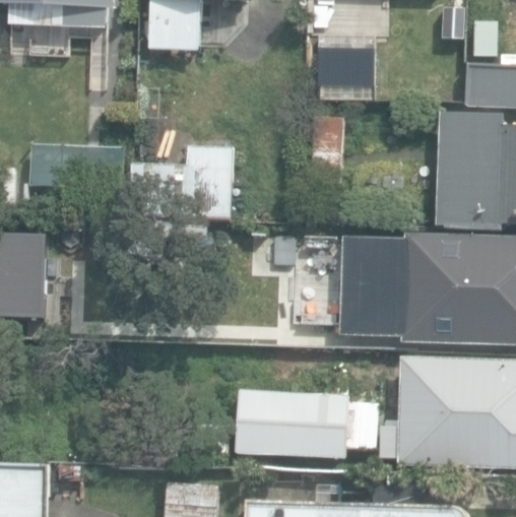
[(67,27),(107,29),(108,8),(114,8),(114,0),(0,0),(0,3),(68,6),(67,27)]
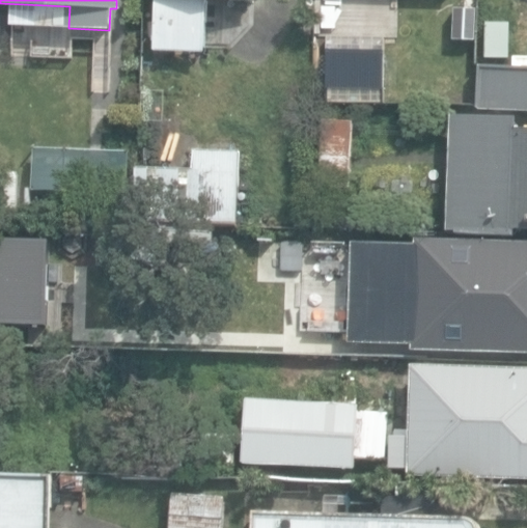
[(154,0),(153,48),(200,51),(202,0),(154,0)]
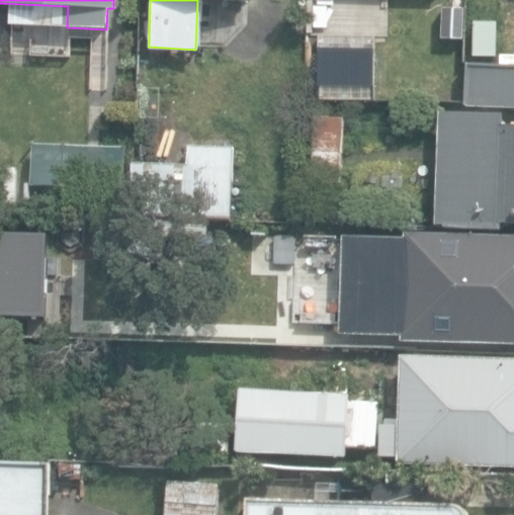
[(368,91),(446,94),(449,36),(371,33),(368,91)]
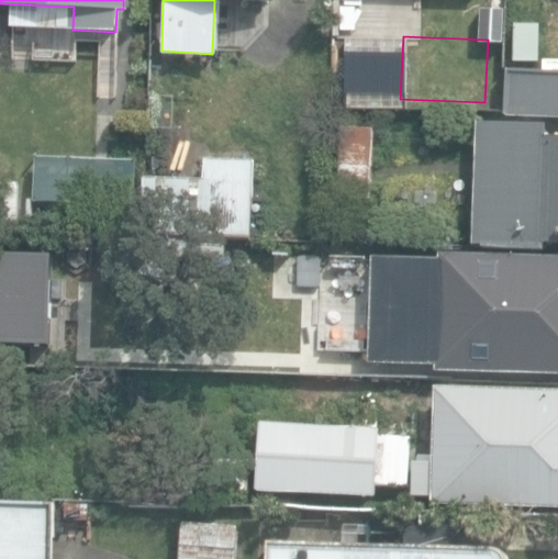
[(341,53),(342,94),(395,94),(395,53),(341,53)]
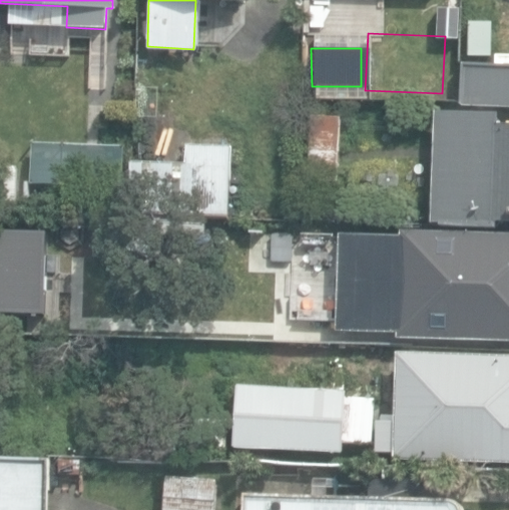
[(458,102),(508,104),(508,63),(460,62),(458,102)]
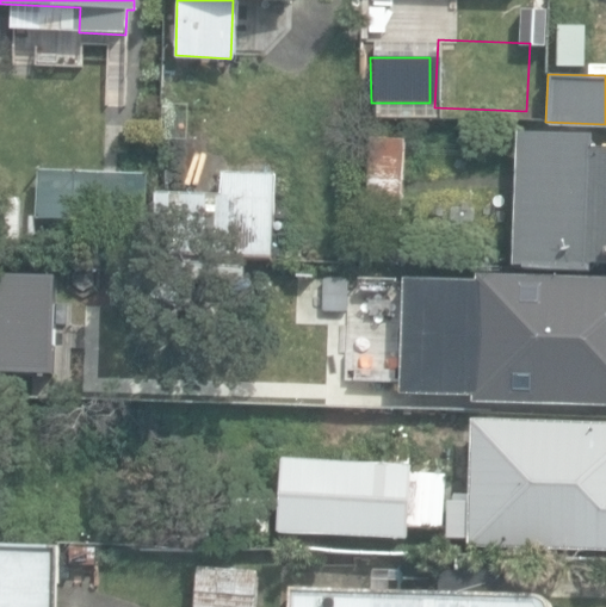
[(509,262),(585,266),(585,259),(605,259),(605,146),(587,146),(587,135),(515,132),(509,261),(509,262)]
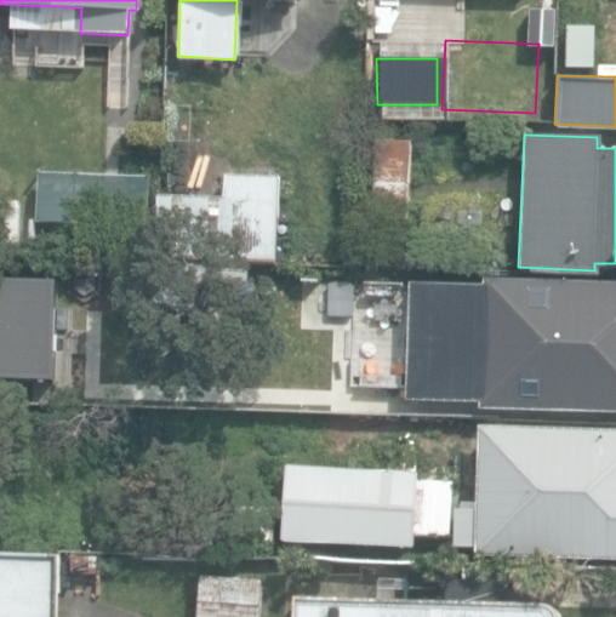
[(369,216),(406,217),(410,146),(371,143),(369,216)]
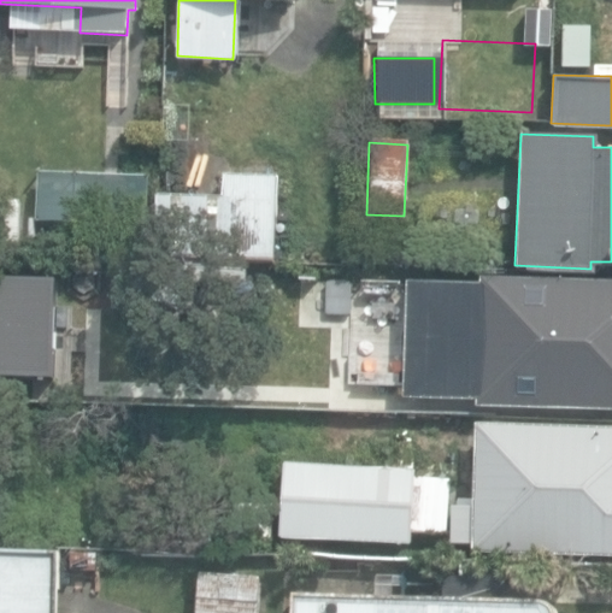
[(136,171),(72,171),(70,227),(134,228),(136,171)]
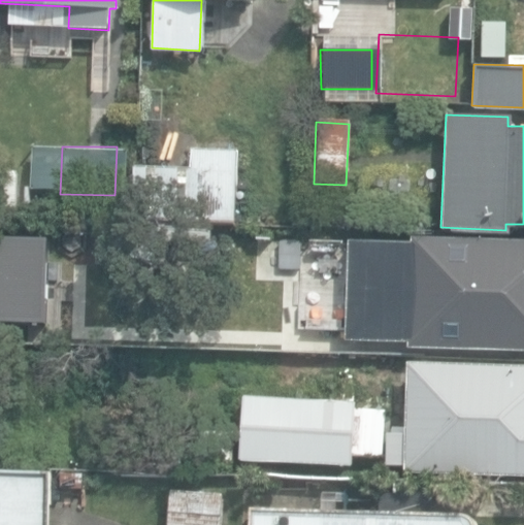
[(130,224),(231,226),(233,150),(189,148),(189,166),(131,164),(130,224)]
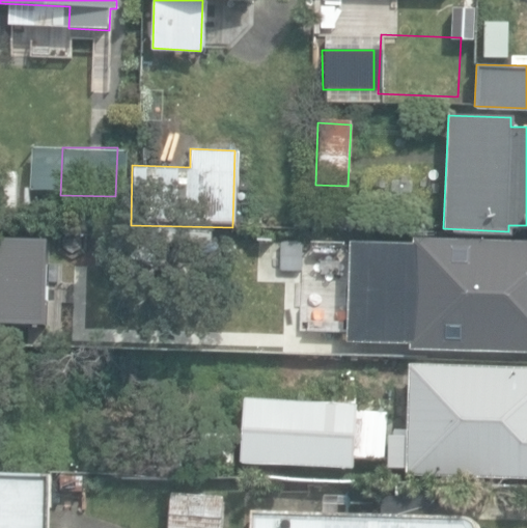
[(0,201),(17,202),(18,167),(0,167),(0,201)]
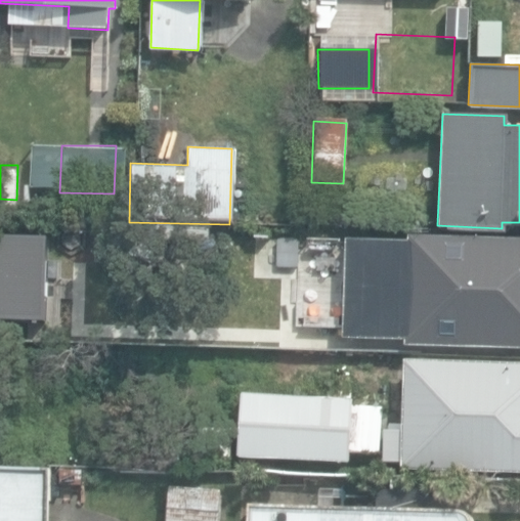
[(403,343),(519,346),(519,236),(407,233),(407,239),(363,237),(362,277),(382,278),(382,294),(405,295),(403,343)]
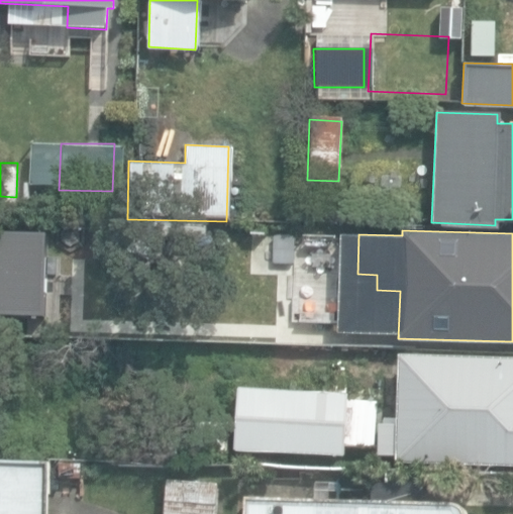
[(401,460),(512,464),(512,357),(397,354),(395,432),(377,431),(376,454),(395,454),(395,460),(401,460)]
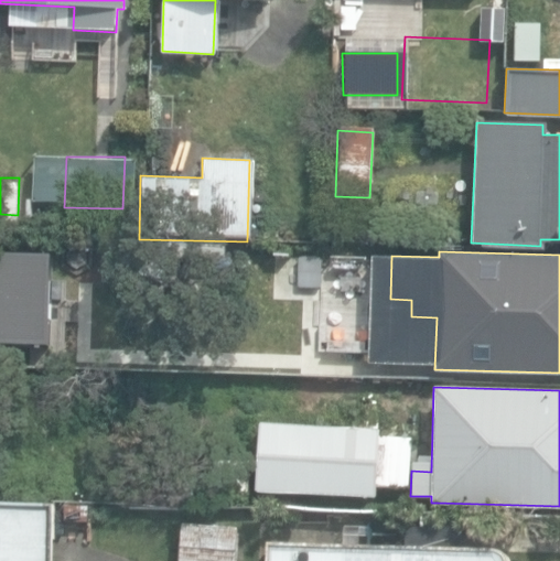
[(255,491),(374,496),(375,486),(409,488),(411,437),(378,434),(378,430),(258,424),(255,491)]
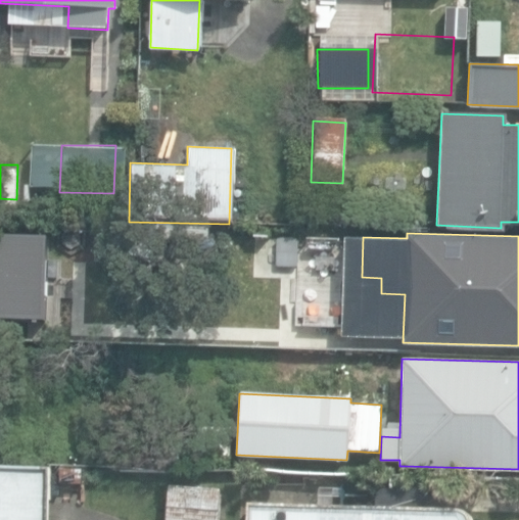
[(0,519),(46,519),(48,467),(0,465),(0,519)]
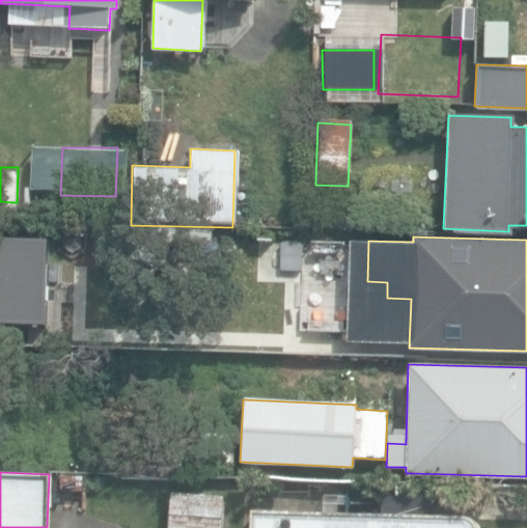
[(478,527),(477,525),(474,521),(468,517),(463,515),(431,513),(432,499),(431,493),(425,489),(410,488),(409,494),(394,493),(387,496),(381,502),(377,509),(253,508),(251,527),(478,527)]
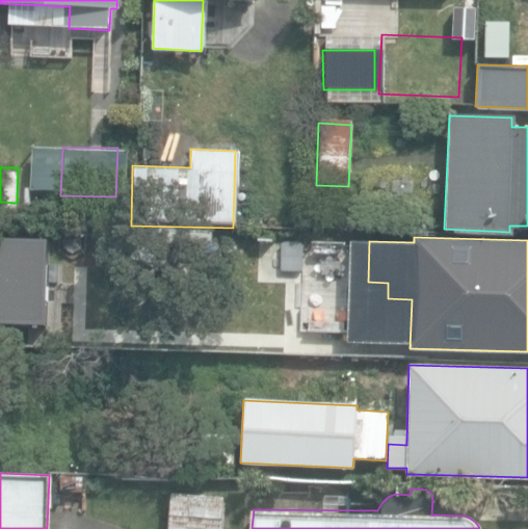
[(166,528),(218,528),(221,498),(170,494),(166,528)]
